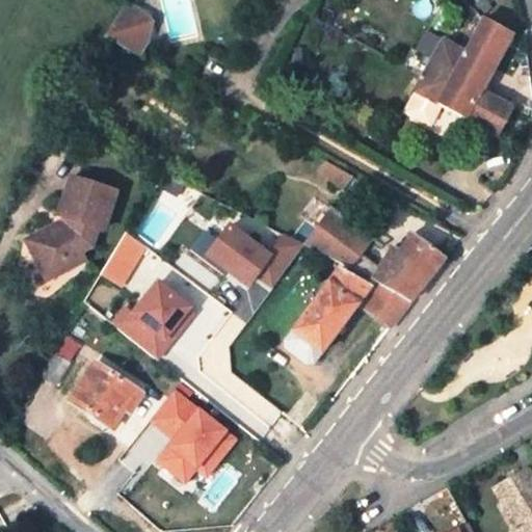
[(125,2),(103,35),(137,56),(145,43),(141,41),(129,34),(124,24),(133,9),(134,8),(125,2)]
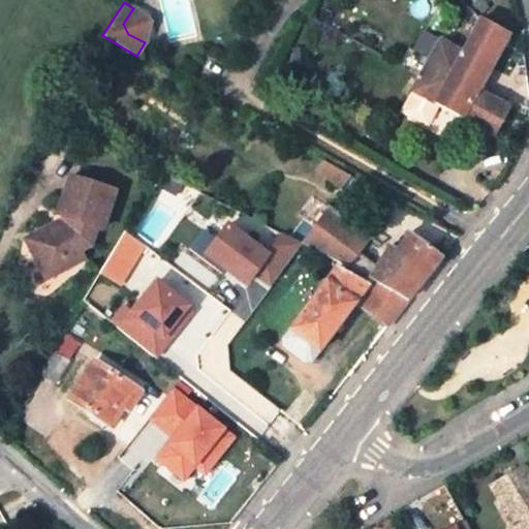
[(152,22),(132,9),(123,24),(128,34),(141,40),(152,22)]
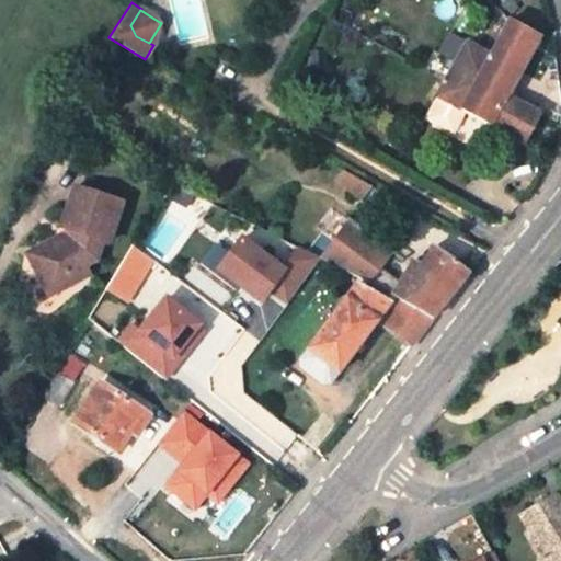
[(522,145),(537,116),(504,99),(533,46),(537,38),(508,22),(495,45),(489,57),(469,45),(466,44),(435,98),(421,121),(441,132),(453,107),(522,145)]
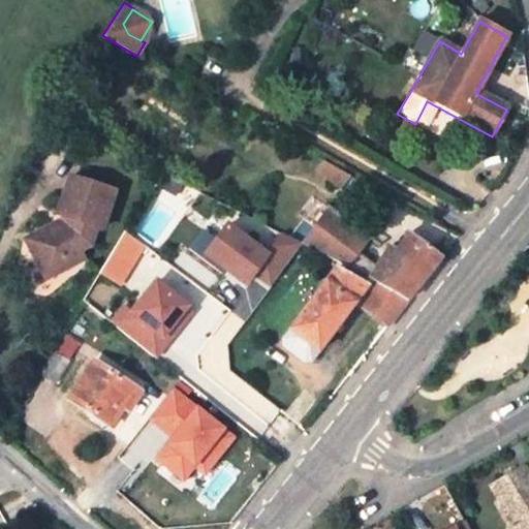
[(467,42),(448,31),(442,42),(461,54),(467,42)]
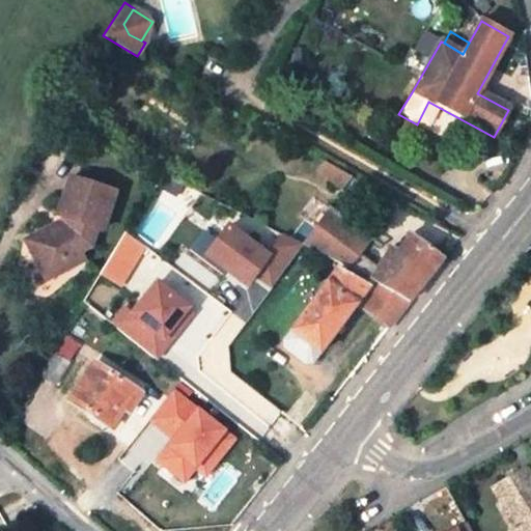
[(347,178),(322,163),(315,173),(342,189),(347,178)]
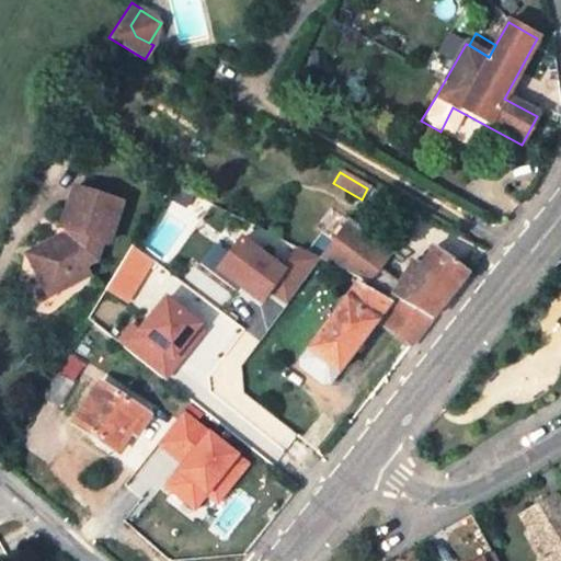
[(94,256),(100,240),(107,241),(121,205),(72,190),(59,226),(65,229),(63,237),(38,250),(32,267),(42,285),(59,289),(87,274),(82,264),(94,256)]
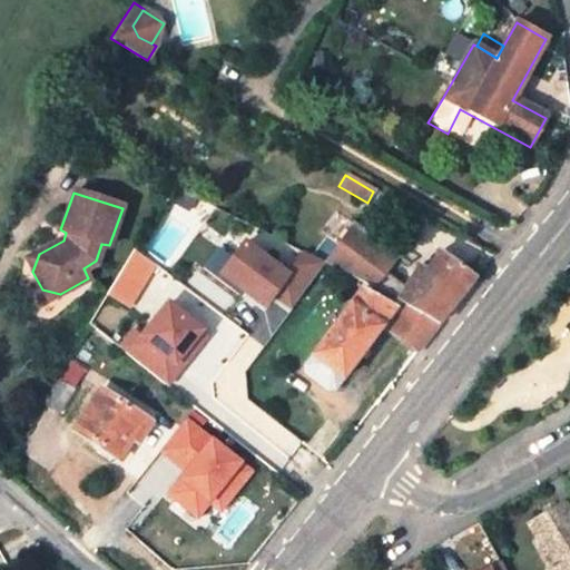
[(472,277),(439,252),(425,273),(418,267),(406,285),(387,274),(402,251),(366,231),(353,253),(344,247),(332,268),(397,301),(399,302),(411,310),(391,335),(413,352),(434,324),(472,277)]
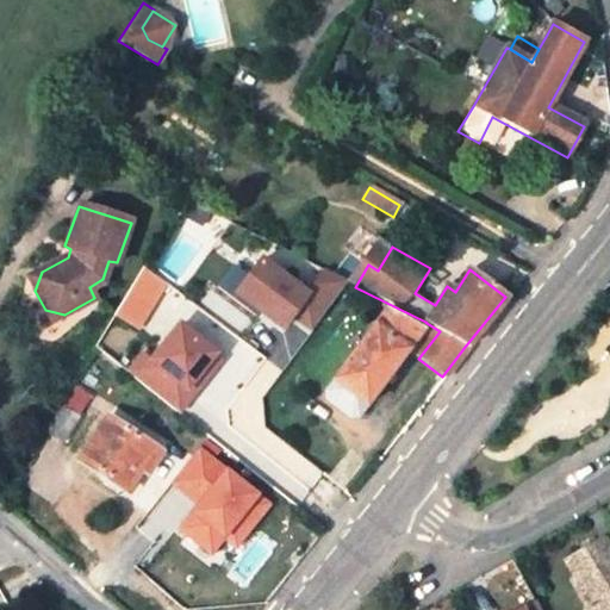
[(262,260),(236,294),(284,330),(293,317),(312,331),(348,284),(325,272),(307,294),(262,260)]
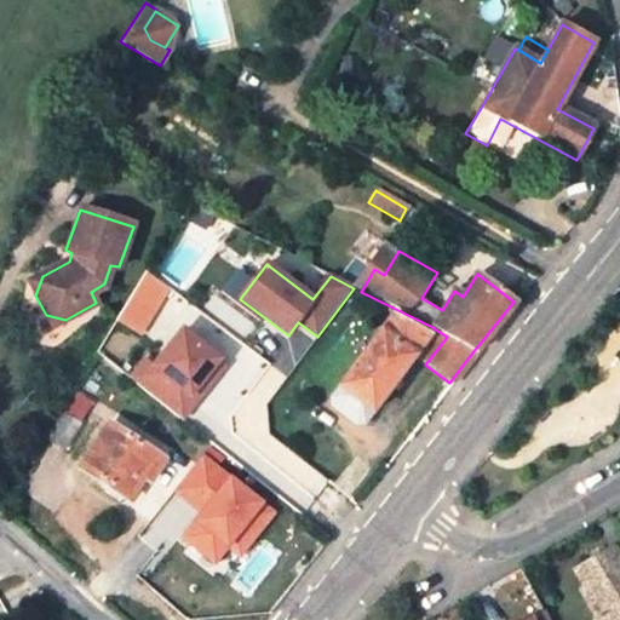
[(144,273),(120,323),(147,336),(171,285),(144,273)]
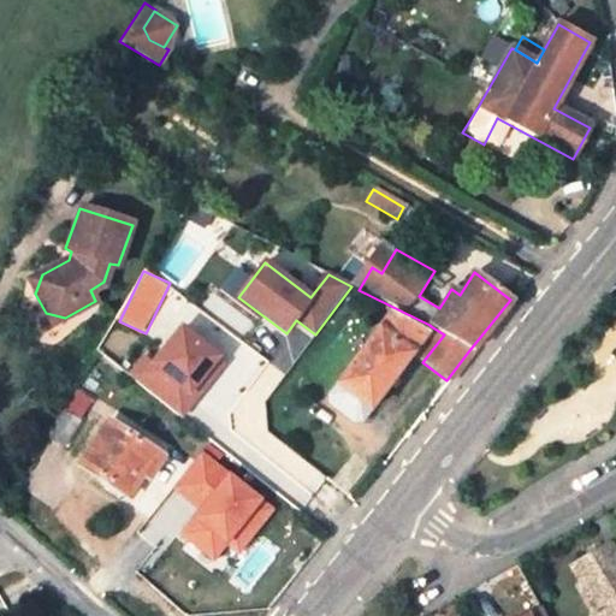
[(28,282),(35,294),(42,274),(28,282)]
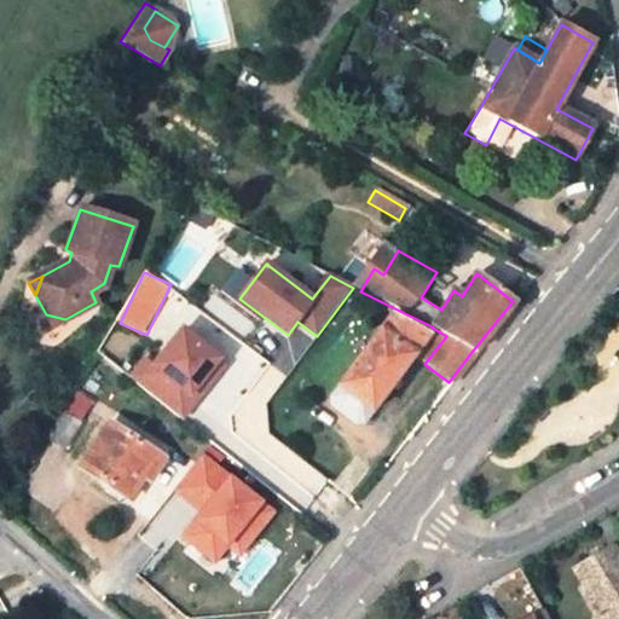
[(46,314),(53,327),(65,319),(46,314)]
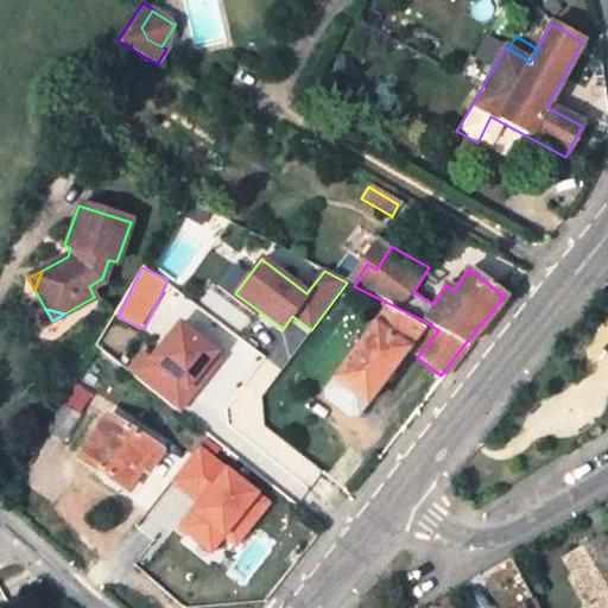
[(353,420),(365,406),(406,349),(417,358),(438,330),(425,322),(422,329),(387,310),(331,382),(322,396),(335,406),(353,420)]
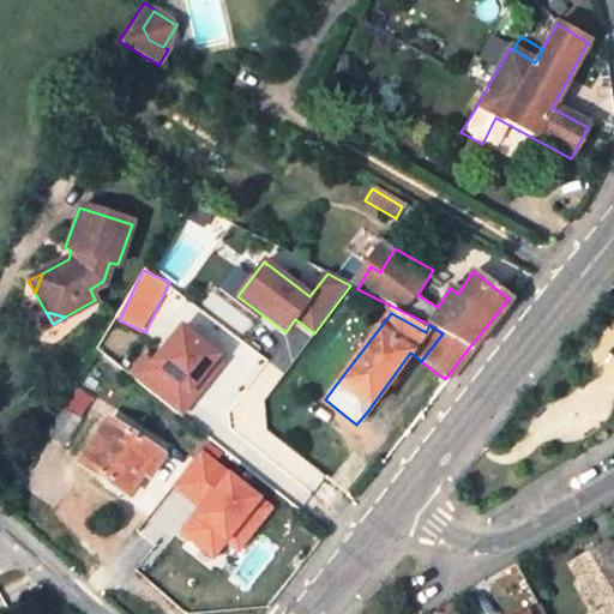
[(145,357),(128,378),(185,421),(229,365),(181,327),(154,363),(145,357)]
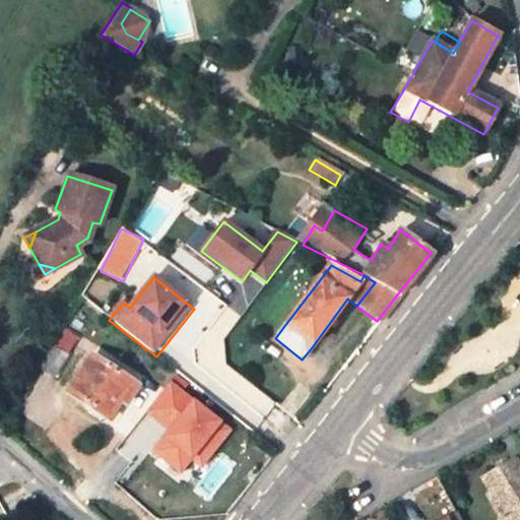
[(53,346),(64,353),(68,347),(56,340),(53,346)]
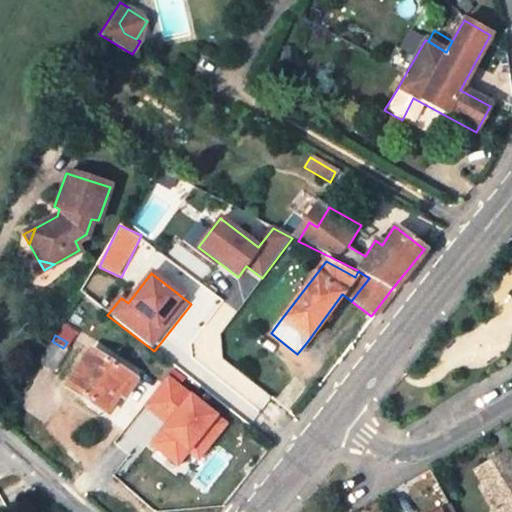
[(49,372),(63,348),(52,341),(38,364),(49,372)]
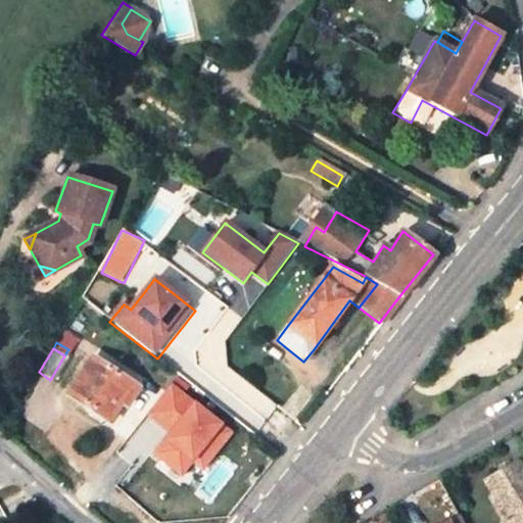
[(67,395),(107,421),(121,401),(125,405),(135,389),(91,359),(90,362),(83,358),(69,378),(76,384),(67,395)]
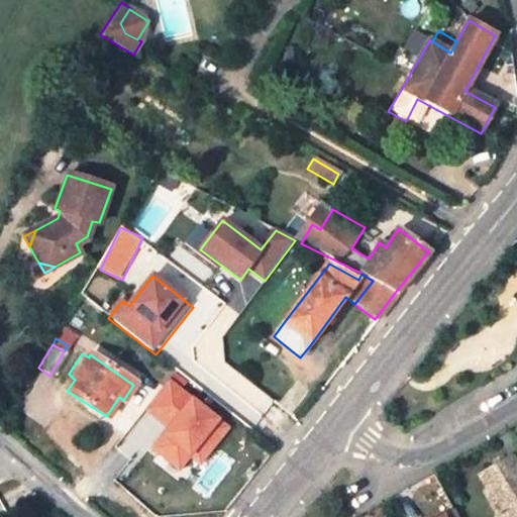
[(145,411),(169,428),(152,450),(183,473),(192,459),(203,467),(234,425),(171,378),(145,411)]
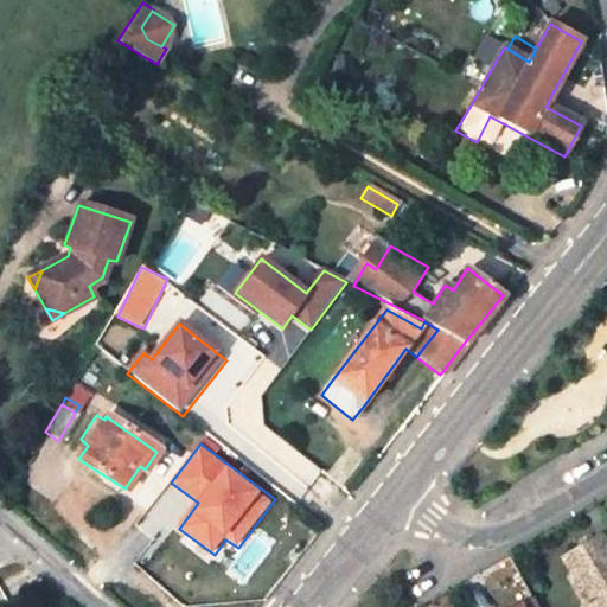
[(606,606),(606,554),(598,537),(575,550),(585,567),(570,576),(566,579),(580,602),(579,606),(606,606)]
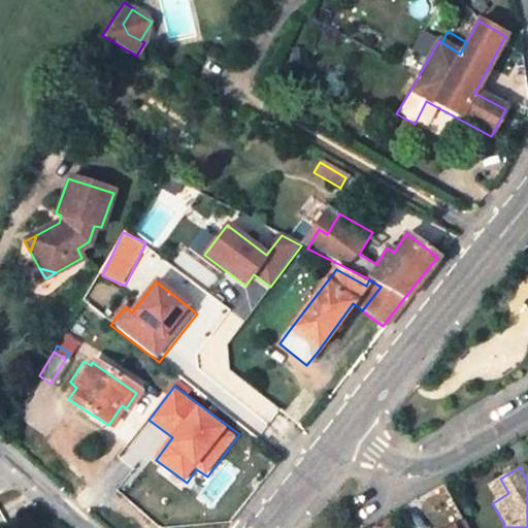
[(500,479),(487,486),(496,501),(508,493),(500,479)]
